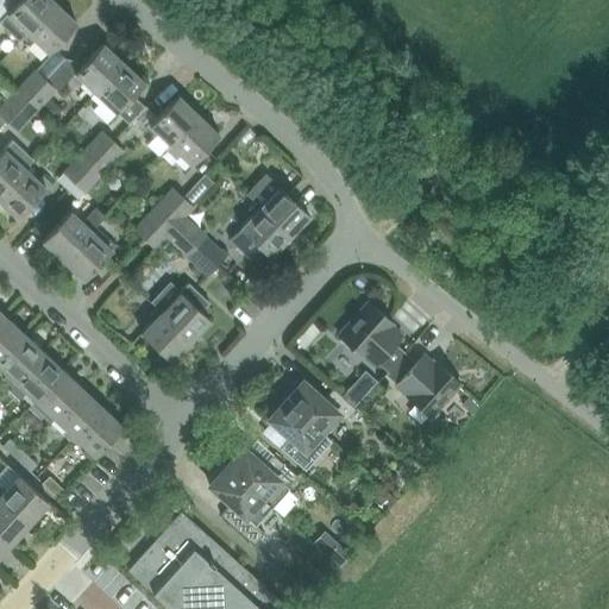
[(0,22),(19,41),(23,36),(26,32),(55,2),(51,0),(18,0),(6,13),(0,19),(0,22)]
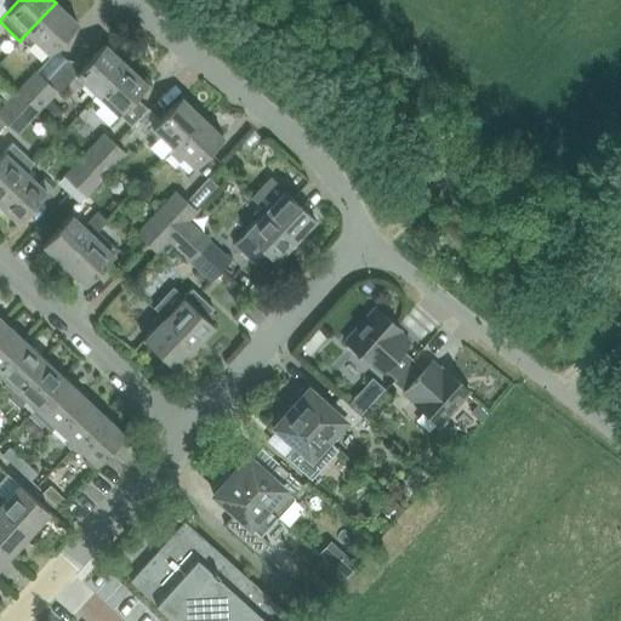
[(27,33),(23,36),(30,44),(34,40),(49,53),(78,23),(56,3),(27,33)]
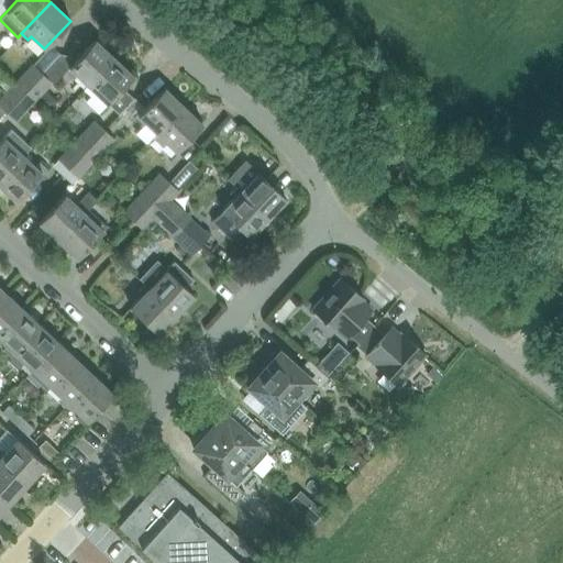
[(76,75),(87,85),(87,86),(113,57),(95,40),(65,70),(73,78),(76,75)]
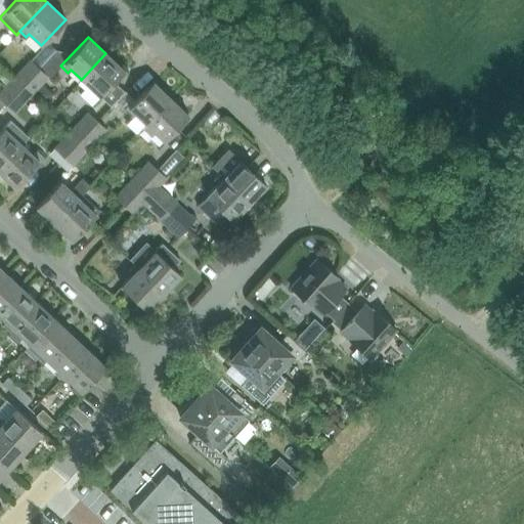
[(81,80),(81,79),(77,83),(84,89),(80,94),(91,104),(123,71),(105,53),(81,80)]
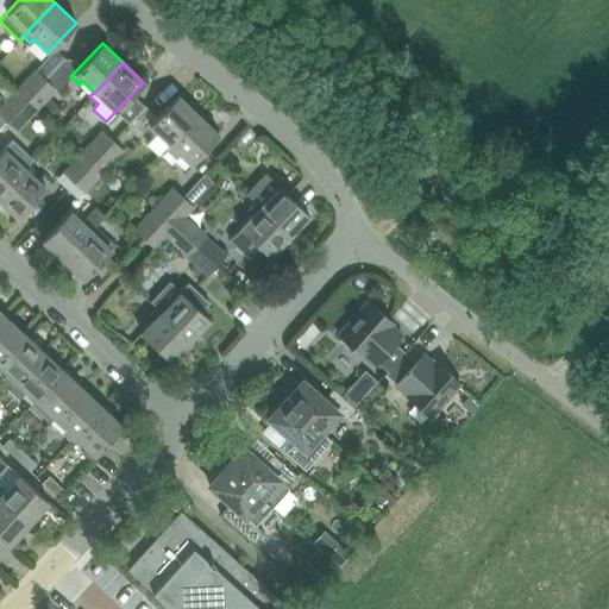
[(36,70),(17,90),(27,100),(46,80),(36,70)]
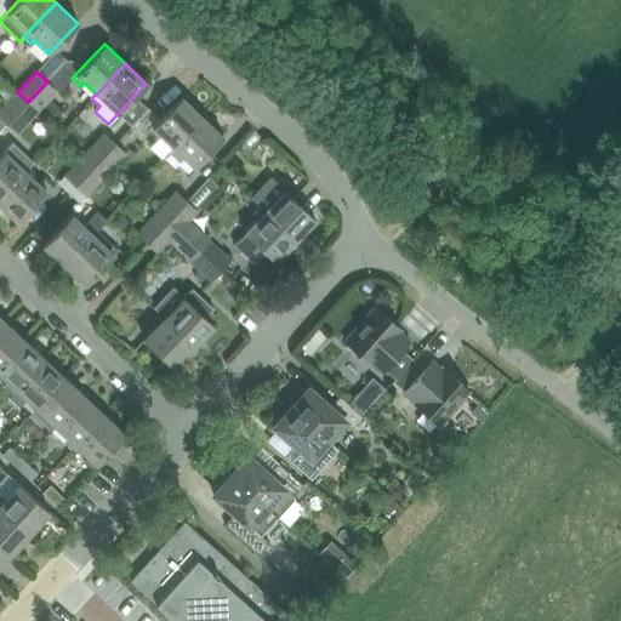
[(47,81),(28,102),(38,112),(57,91),(47,81)]
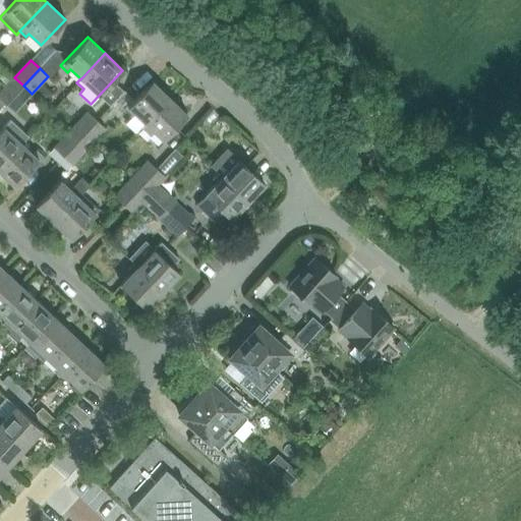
[(0,89),(0,99),(6,104),(23,85),(14,77),(6,85),(5,84),(0,89)]
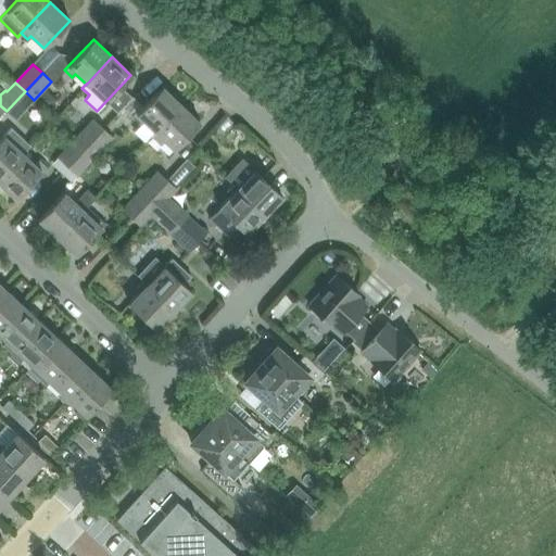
[(142,121),(153,131),(154,133),(180,104),(162,87),(136,114),(133,117),(140,124),(142,121)]
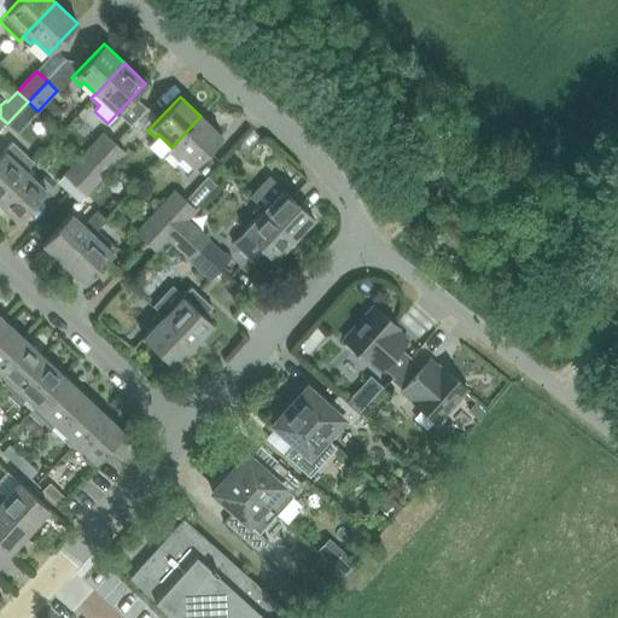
[(50,100),(40,111),(52,122),(62,112),(50,100)]
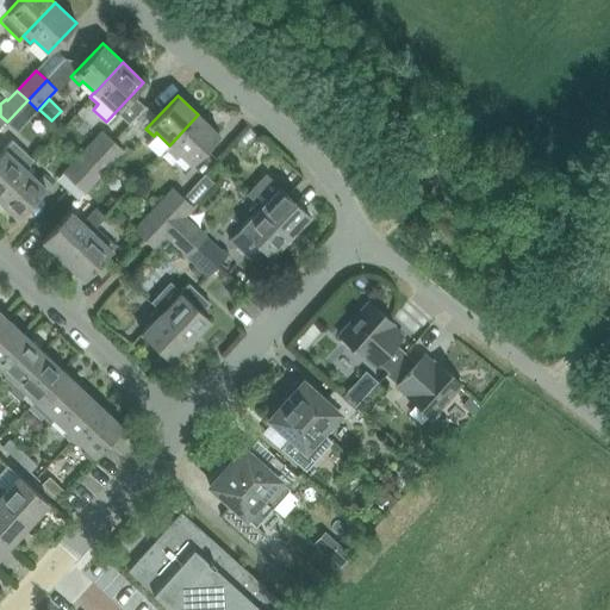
[(27,100),(7,122),(16,131),(37,110),(27,100)]
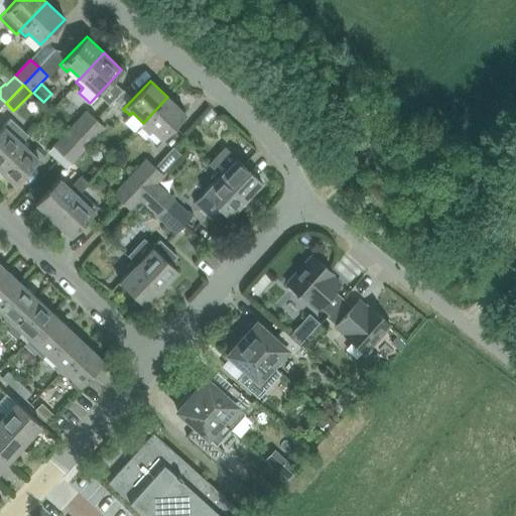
[(143,123),(142,122),(139,126),(149,135),(152,131),(160,139),(184,114),(167,97),(143,123)]
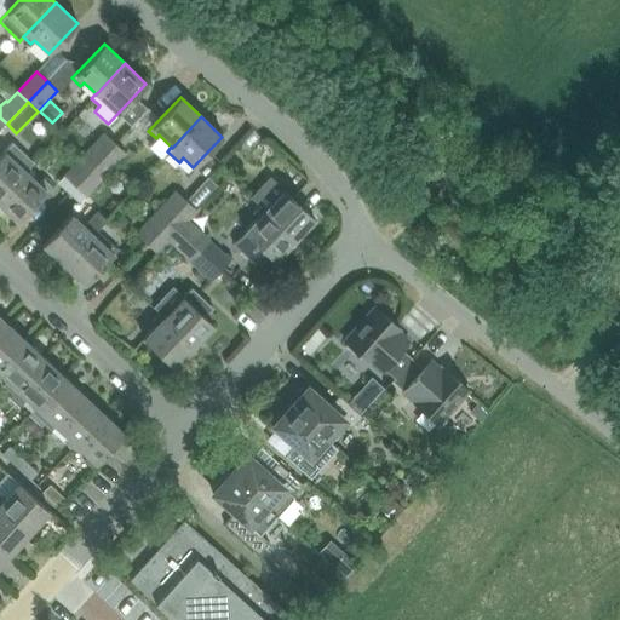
[(104,133),(84,154),(85,154),(95,164),(114,143),(104,133)]
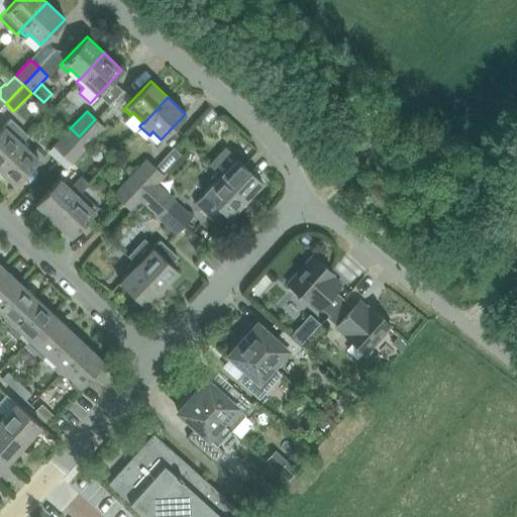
[(9,118),(0,128),(0,164),(21,141),(27,135),(9,118)]
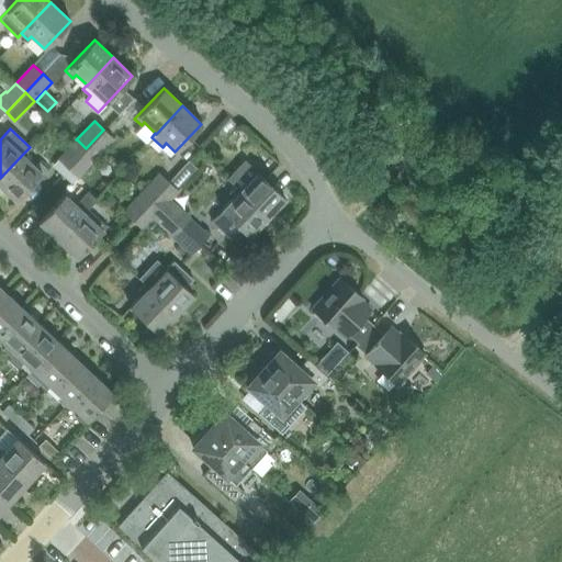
[(103,130),(86,148),(96,157),(113,138),(103,130)]
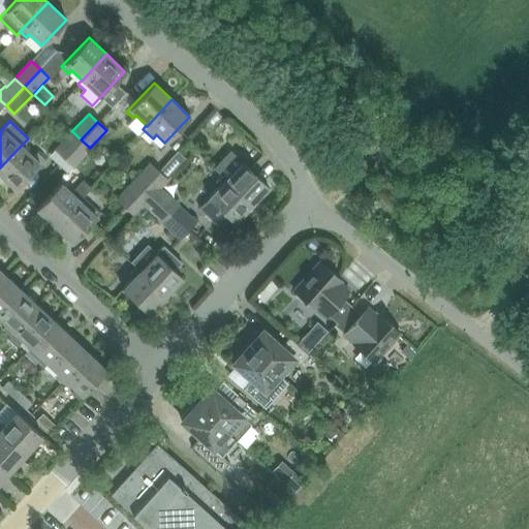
[(54,150),(63,158),(81,139),(72,131),(71,131),(54,150)]
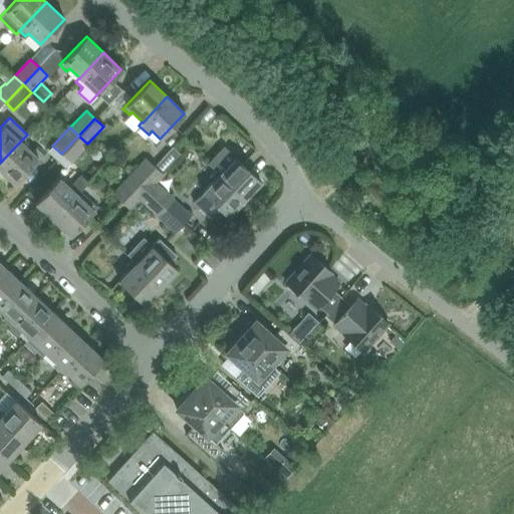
[(78,136),(61,154),(70,162),(87,144),(78,136)]
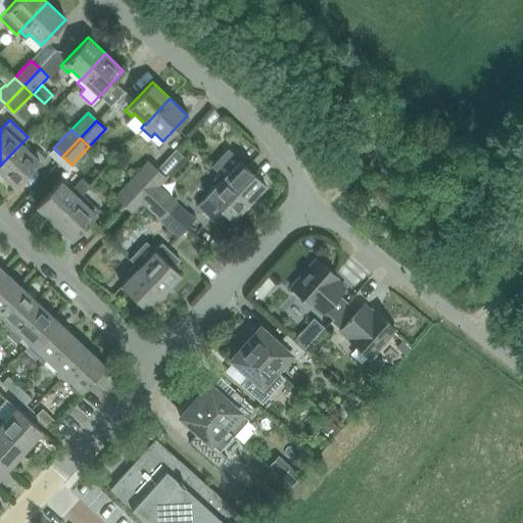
[(21,143),(0,165),(0,172),(15,186),(42,157),(36,152),(34,154),(21,143)]
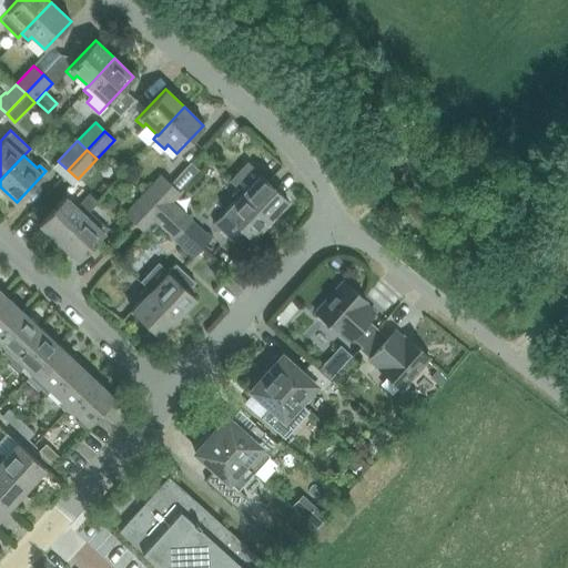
[(239,189),(270,219),(287,200),(249,162),(231,181),(239,189)]
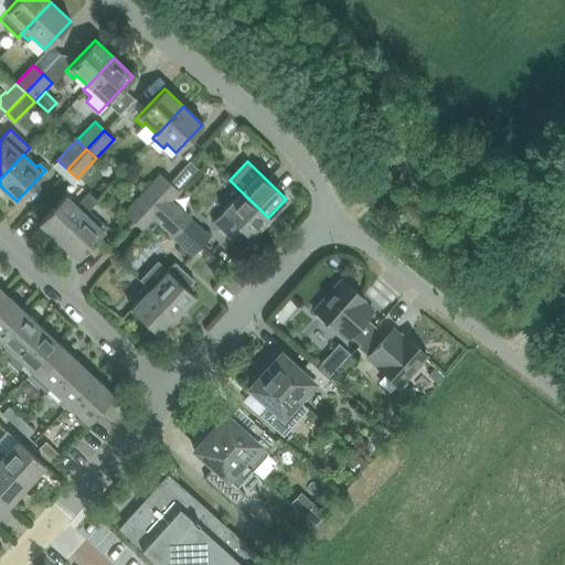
[(189,162),(170,182),(171,183),(179,191),(198,171),(189,162)]
